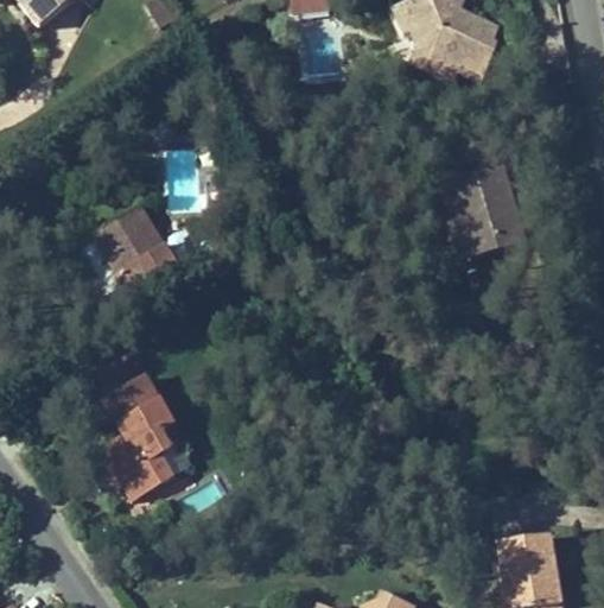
[(96,0),(21,0),(50,37),(97,0),(96,0)]
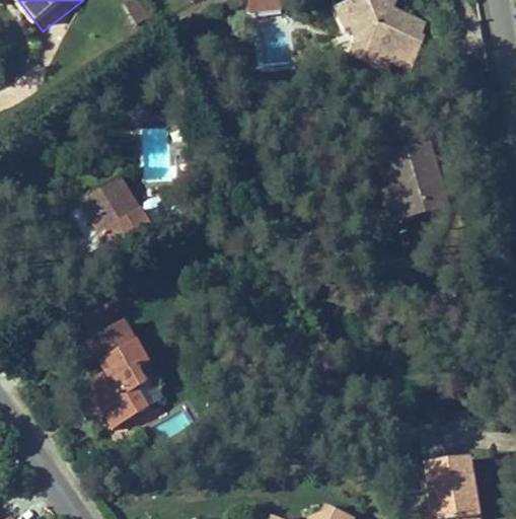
[(390,0),(357,0),(358,14),(345,21),(356,36),(368,53),(375,54),(385,48),(393,59),(389,69),(409,73),(412,65),(428,68),(435,40),(434,34),(436,19),(406,12),(392,10),(390,0)]
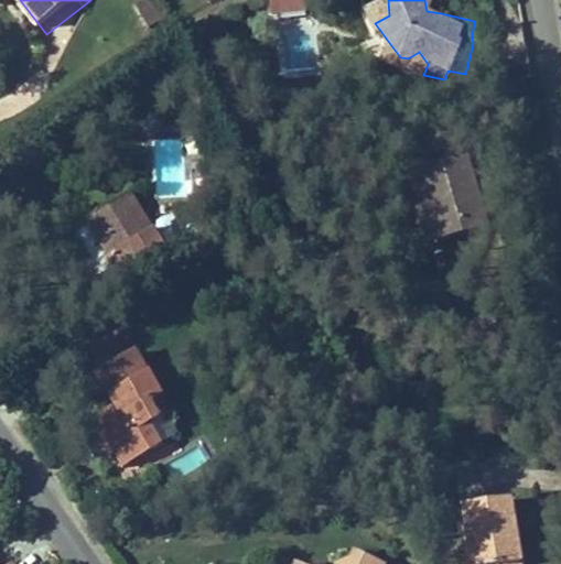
[(424,0),(427,11),(441,13),(442,0),(441,0),(424,0)]
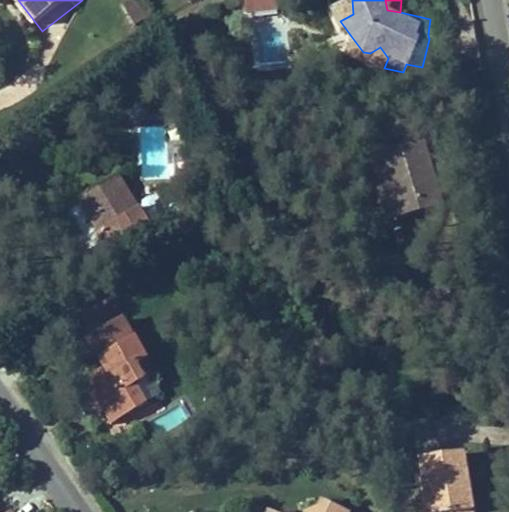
[(226,22),(232,35),(258,23),(251,9),(226,22)]
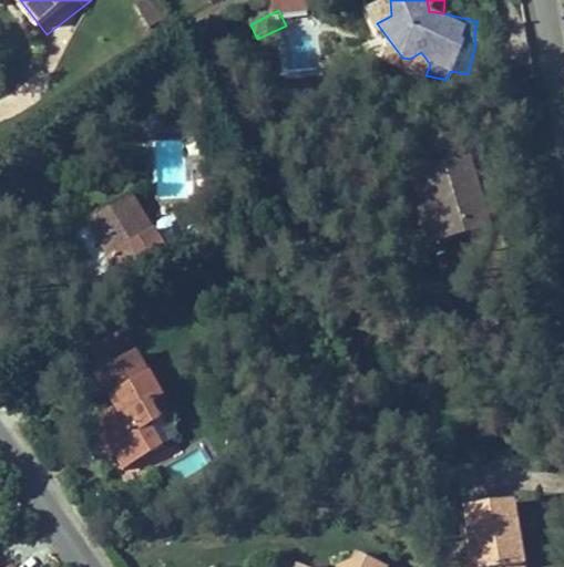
[(402,58),(389,40),(379,48),(378,63),(426,75),(430,64),(421,52),(410,59),(402,58)]
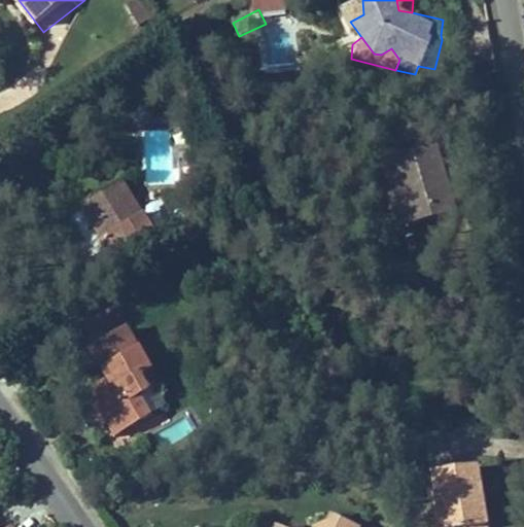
[(440,154),(383,169),(399,234),(456,219),(440,154)]
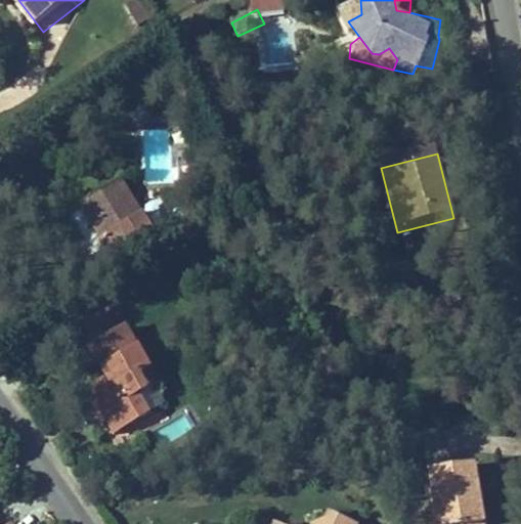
[(156,231),(118,173),(77,200),(114,258),(156,231)]
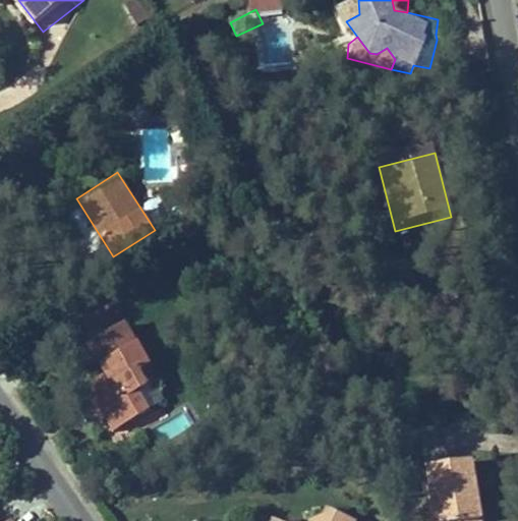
[(104,370),(97,374),(105,387),(98,391),(94,394),(115,427),(148,406),(135,388),(140,384),(130,368),(138,363),(146,358),(121,322),(87,344),(104,370)]
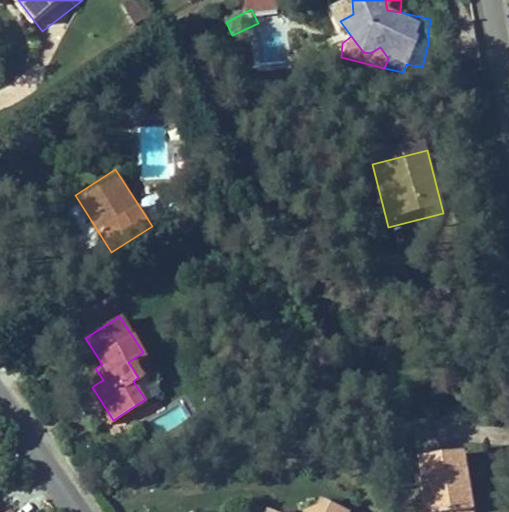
[(158,391),(136,357),(128,362),(138,377),(133,381),(145,399),(158,391)]
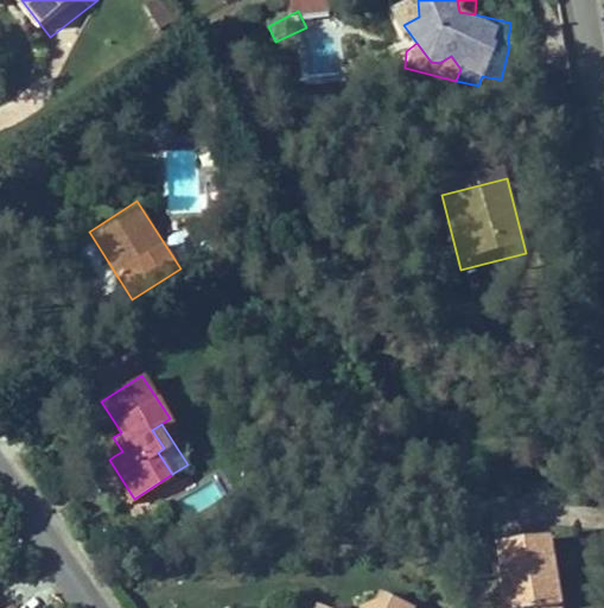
[(122,451),(113,437),(105,443),(114,456),(122,451)]
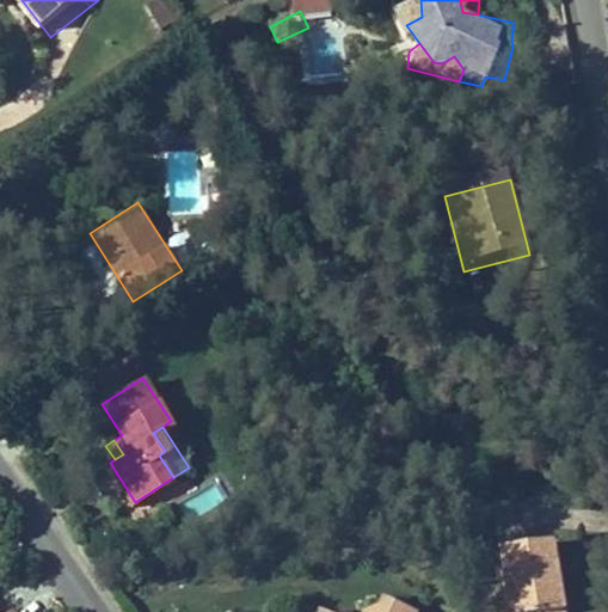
[(498,545),(509,611),(526,611),(567,605),(556,536),(498,545)]
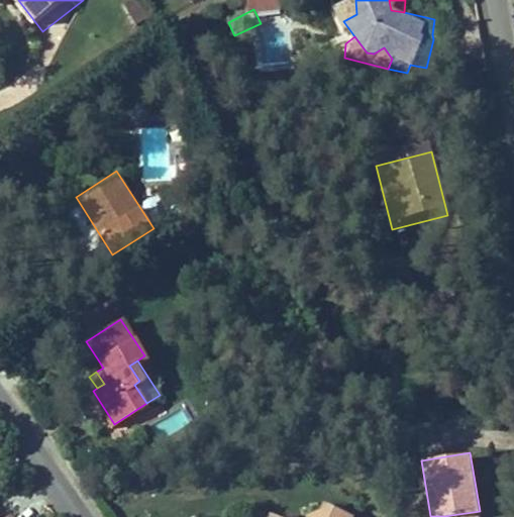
[(269,516),(348,516),(350,512),(321,500),(319,507),(306,513),(307,516),(289,516),(282,513),(278,515),(272,513),(269,516)]
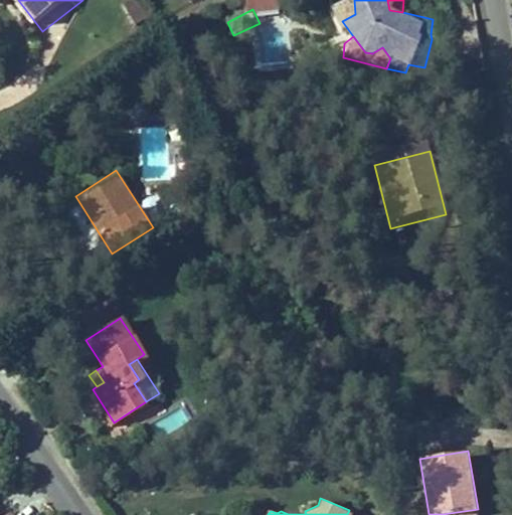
[(23,514),(12,501),(0,511),(0,514),(23,514)]
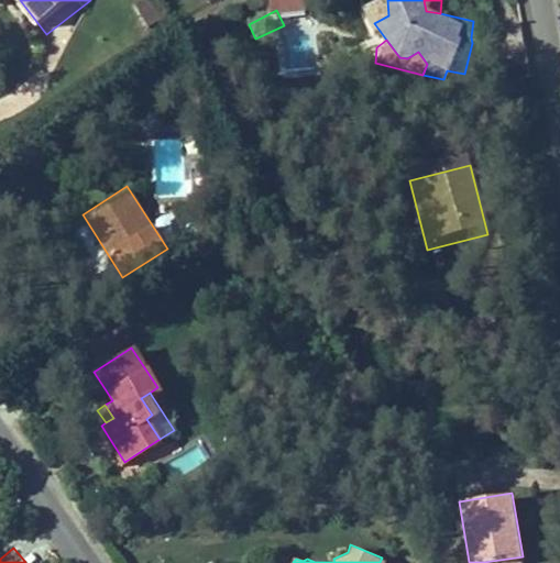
All buildings are outlined.
